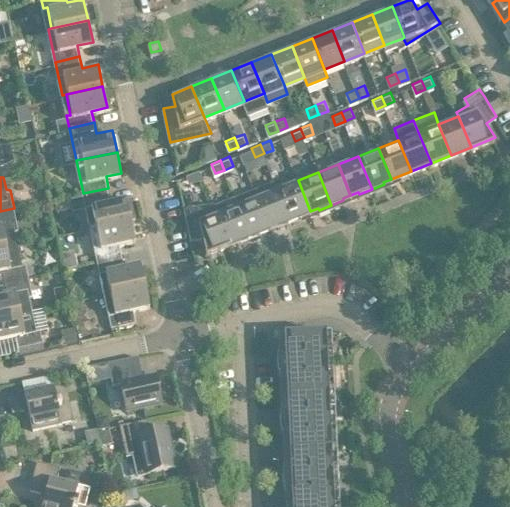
[(290,219),(278,188),(274,178),(254,186),(270,227),(290,219)]
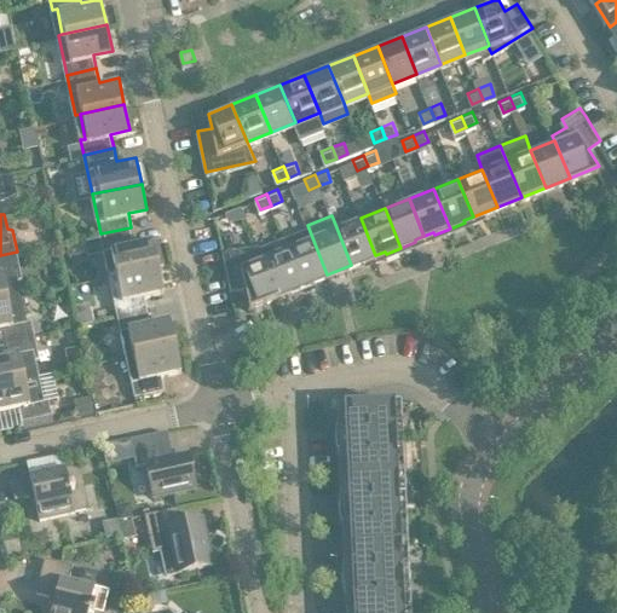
[(361,218),(336,227),(351,265),(375,255),(361,218)]
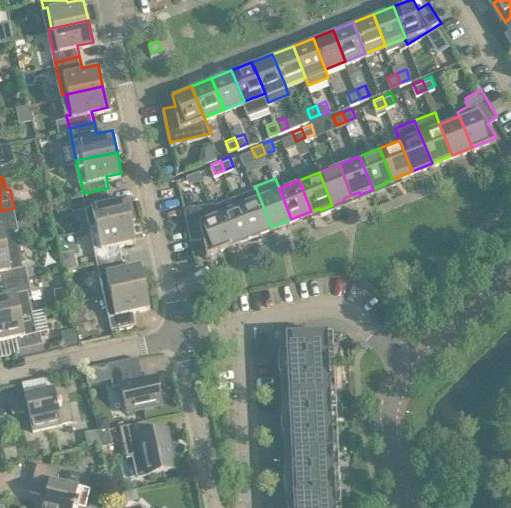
[(250,235),(271,227),(254,186),(234,194),(250,235)]
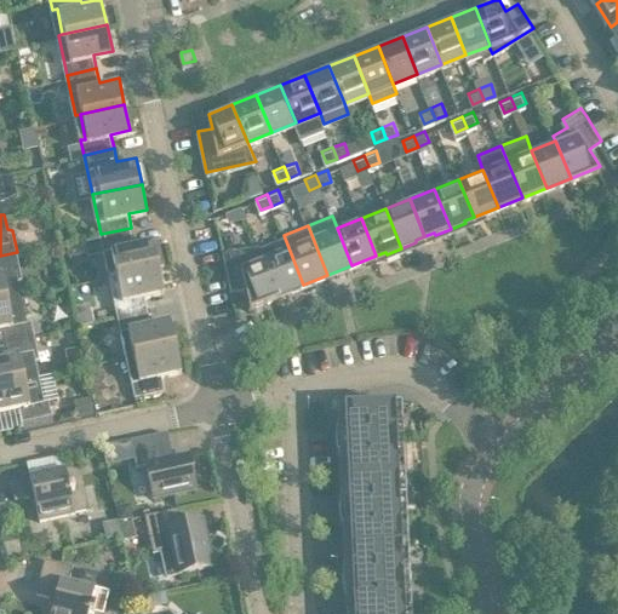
[(131,228),(101,234),(101,235),(103,247),(109,274),(159,263),(153,237),(135,241),(131,228)]
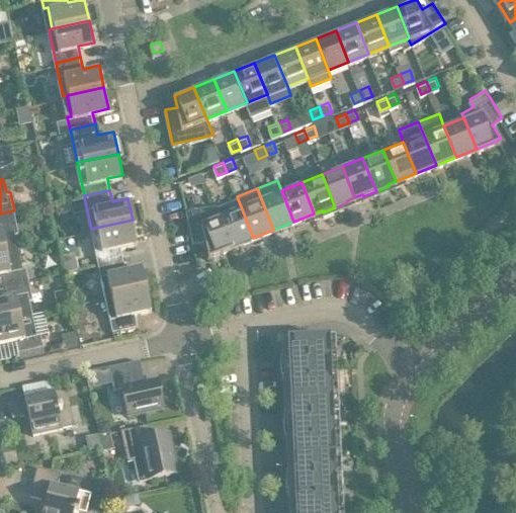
[(74,209),(86,206),(84,196),(72,199),(74,209)]
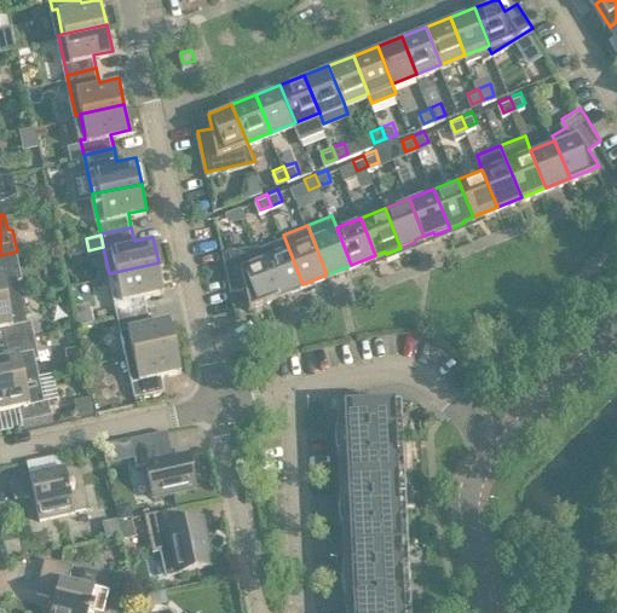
[(278,294),(303,284),(283,235),(259,244),(278,294)]
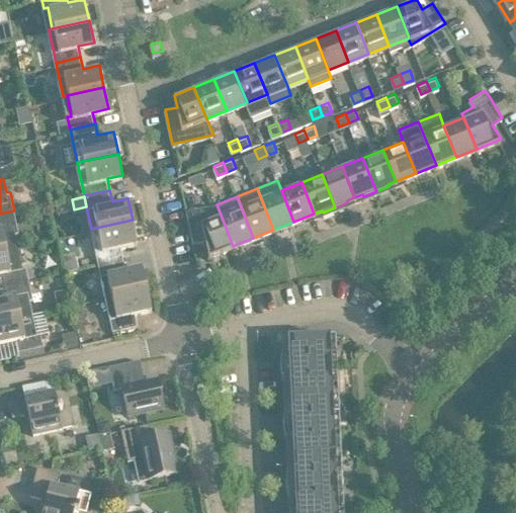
[(186,208),(193,241),(205,238),(208,255),(233,246),(217,204),(216,202),(186,208)]
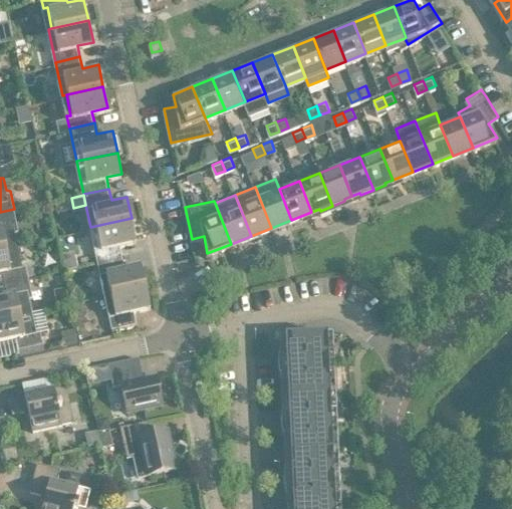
[(14,209),(0,212),(0,246),(17,243),(14,230),(18,228),(14,209)]
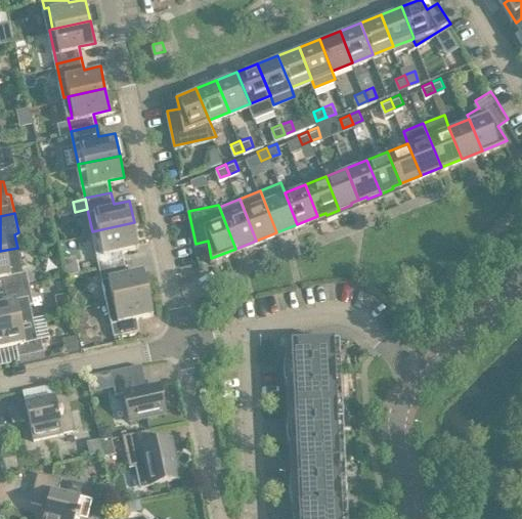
[(99,265),(125,259),(123,248),(138,245),(134,222),(92,231),(99,265)]
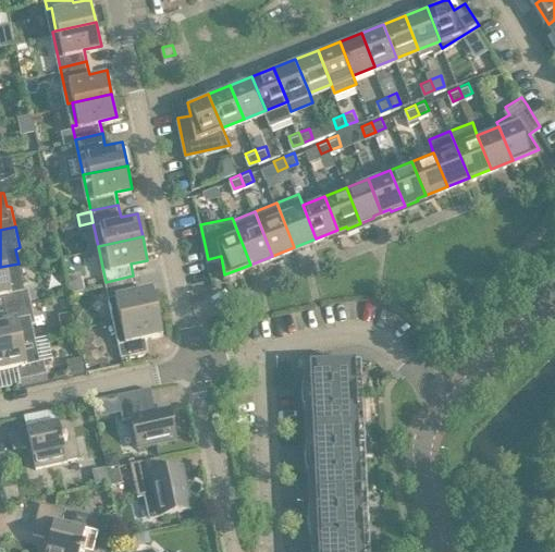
[(19,264),(0,267),(0,292),(1,292),(4,305),(32,298),(31,296),(28,285),(24,286),(19,264)]
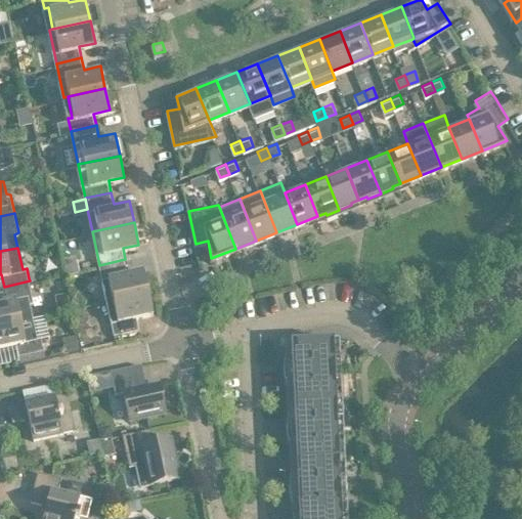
[(125,259),(99,265),(106,299),(148,290),(143,268),(128,271),(125,259)]
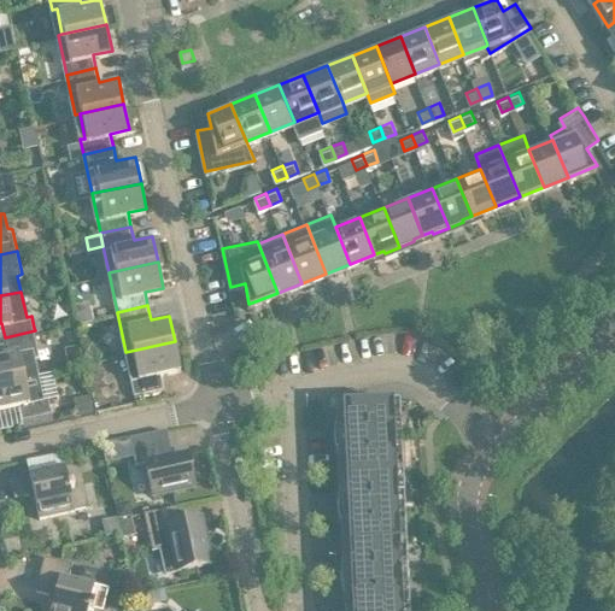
[(0,352),(0,379),(37,370),(35,356),(40,353),(35,330),(5,338),(7,351),(0,352)]
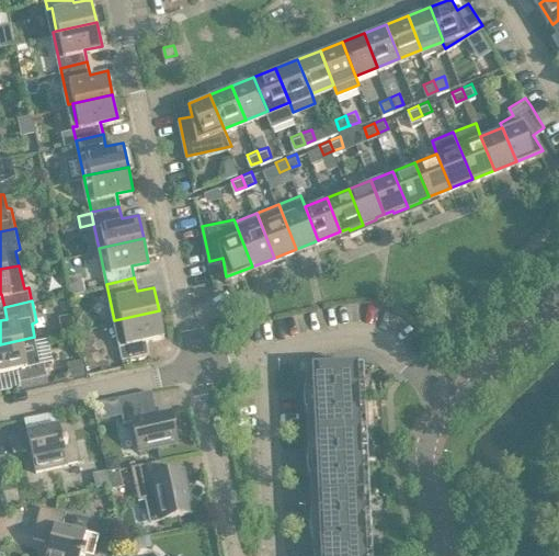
[(159,310),(114,320),(122,356),(149,350),(147,338),(164,335),(159,310)]
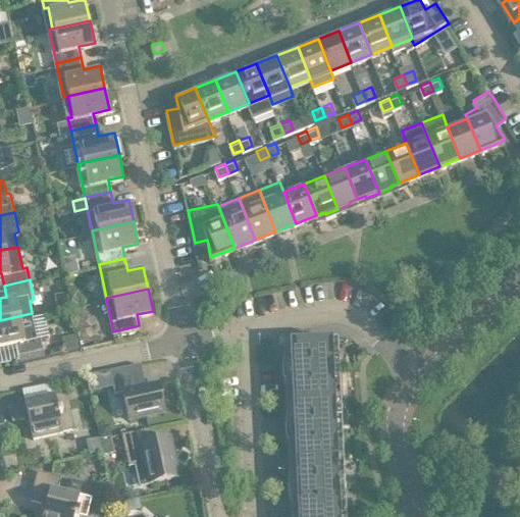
[(67,290),(55,293),(59,308),(70,306),(67,290)]
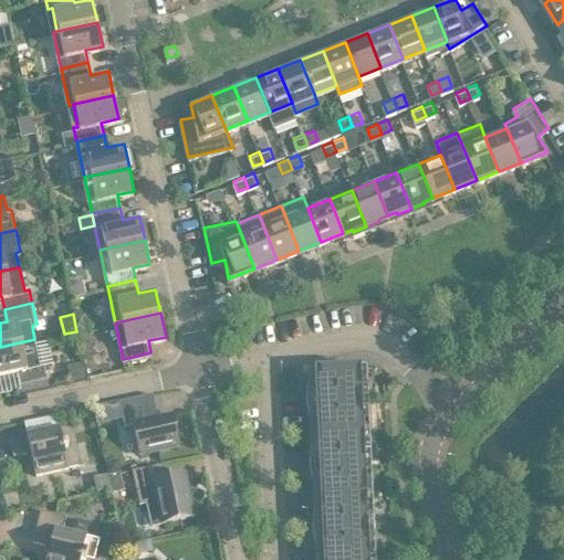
[(44,362),(40,362),(34,339),(0,347),(0,372),(18,369),(20,381),(48,376),(44,362)]
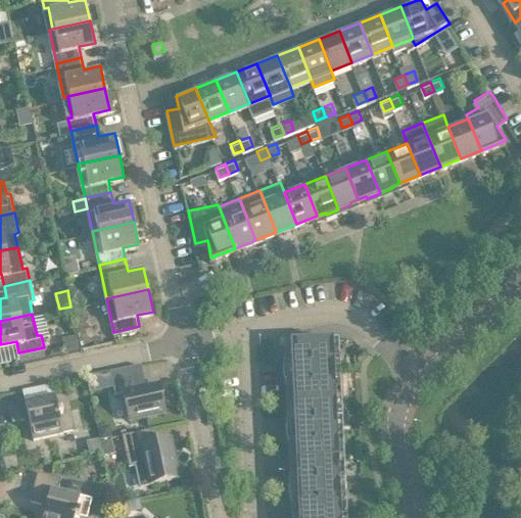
[(65,349),(79,346),(77,334),(62,337),(65,349)]
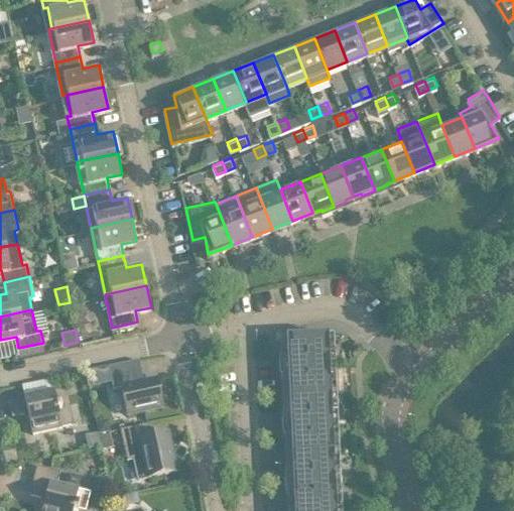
[(337,510),(329,332),(286,334),(294,510),(337,510)]
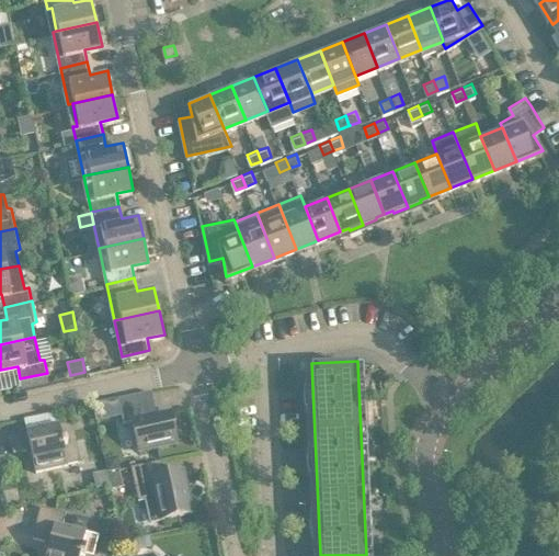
[(178,438),(171,408),(157,411),(151,387),(118,394),(124,419),(133,417),(139,446),(178,438)]
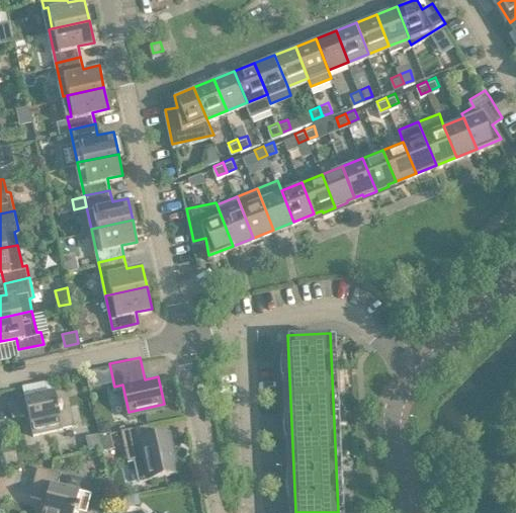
[(28,411),(33,432),(73,423),(69,405),(62,407),(62,404),(58,404),(55,388),(25,395),(25,396),(9,399),(13,415),(28,411)]
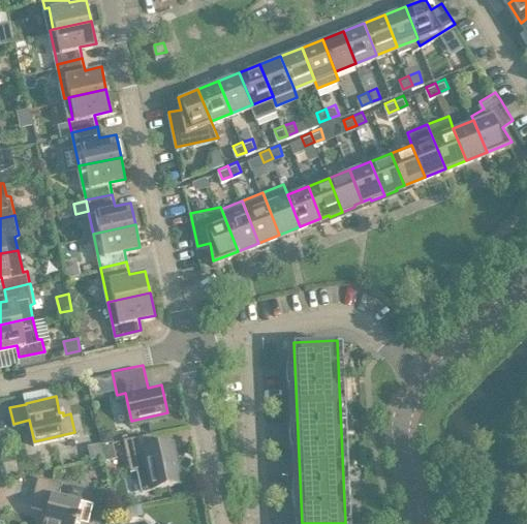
[(99,428),(101,438),(101,440),(114,437),(112,426),(99,428)]
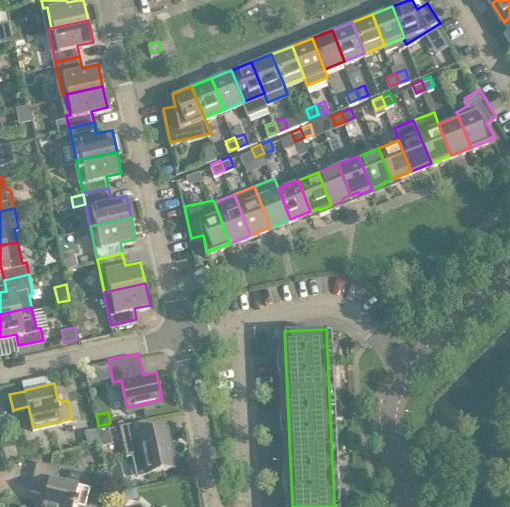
[(146,470),(176,464),(167,424),(150,428),(147,417),(120,422),(126,453),(142,450),(146,470)]
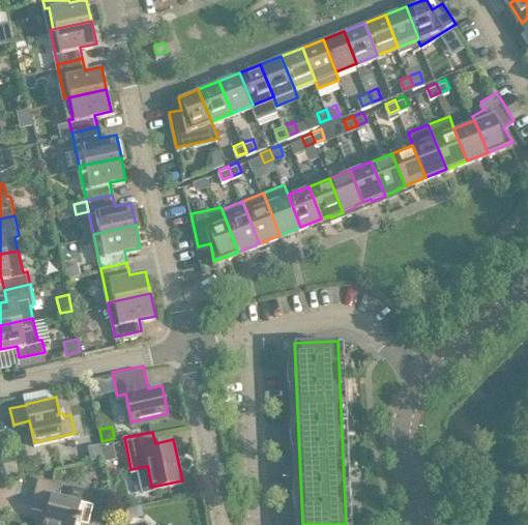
[(103,442),(101,441),(101,439),(88,442),(91,456),(105,454),(103,442)]
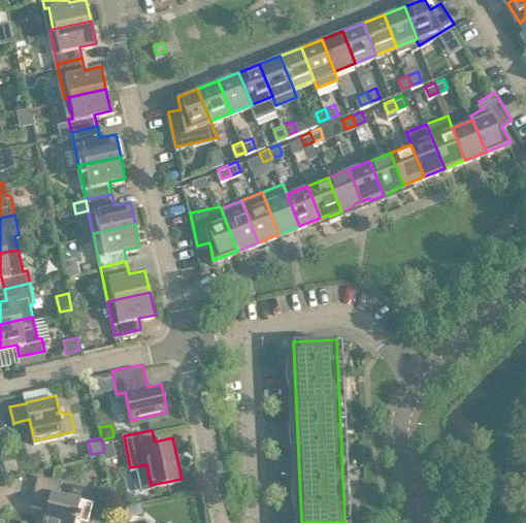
[(102,440),(104,452),(105,455),(114,453),(111,438),(102,440)]
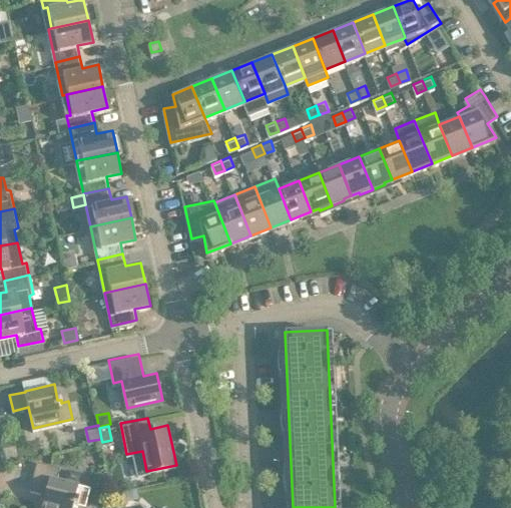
[(37,459),(34,473),(30,488),(45,492),(41,507),(83,507),(84,504),(89,485),(57,478),(61,465),(37,459)]
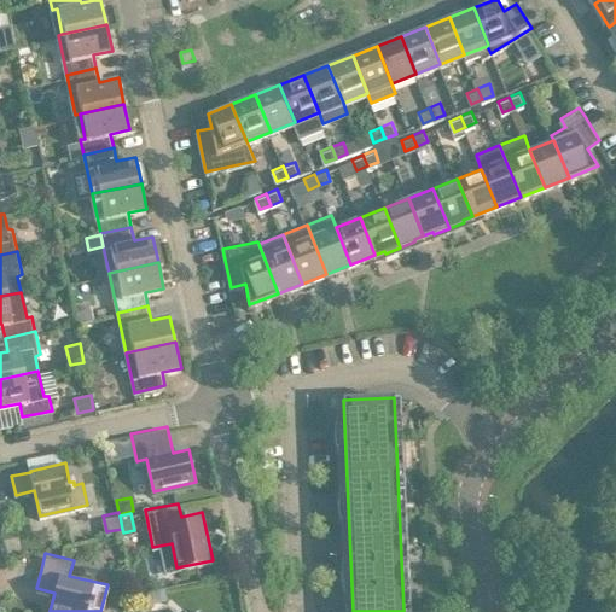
[(80,565),(77,577),(93,581),(97,569),(80,565)]
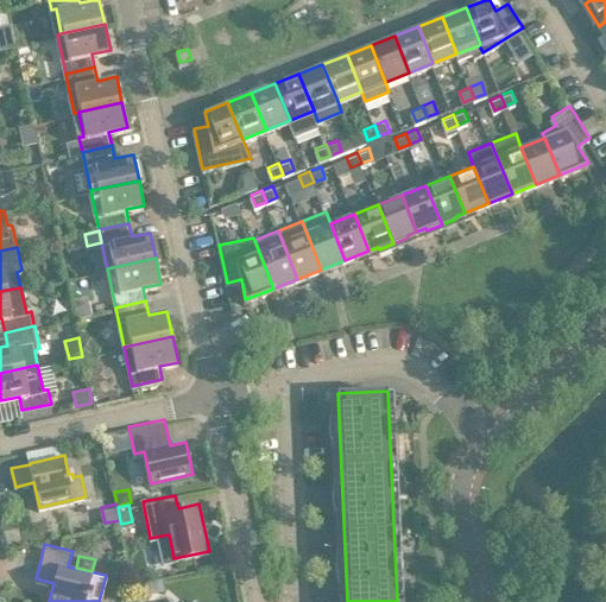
[(152,593),(151,590),(149,578),(149,577),(133,581),(137,596),(152,593)]
